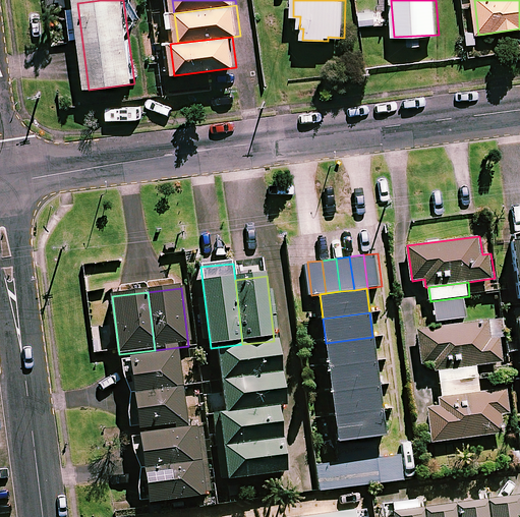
[(440,370),(478,365),(505,362),(502,337),(494,338),(490,320),(419,329),(423,364),(436,362),(437,371),(440,370)]
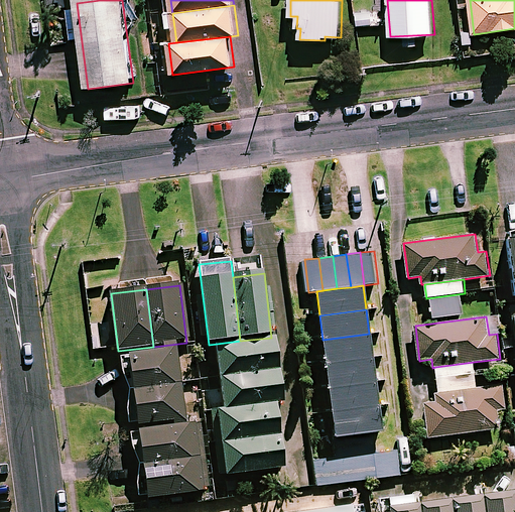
[(323,340),(326,363),(373,357),(369,334),(323,340)]
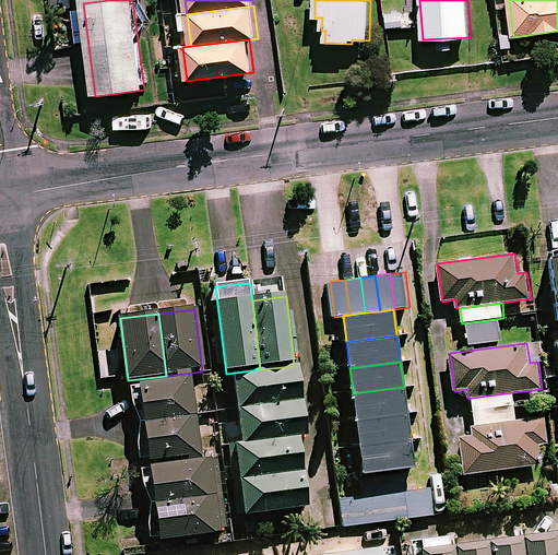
[(239,411),(303,403),(298,365),(294,366),(260,369),(235,373),(239,411)]
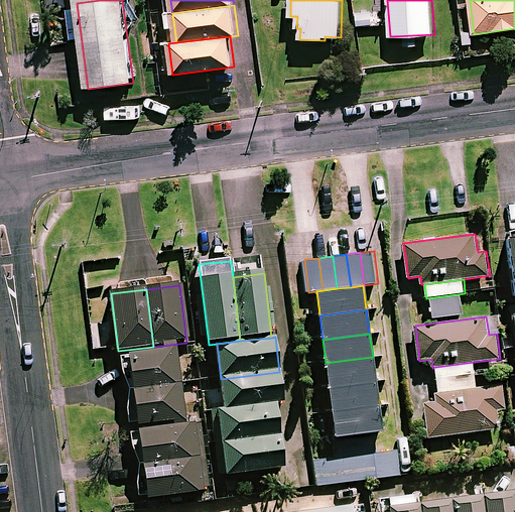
[(134,392),(183,386),(179,350),(130,356),(134,392)]
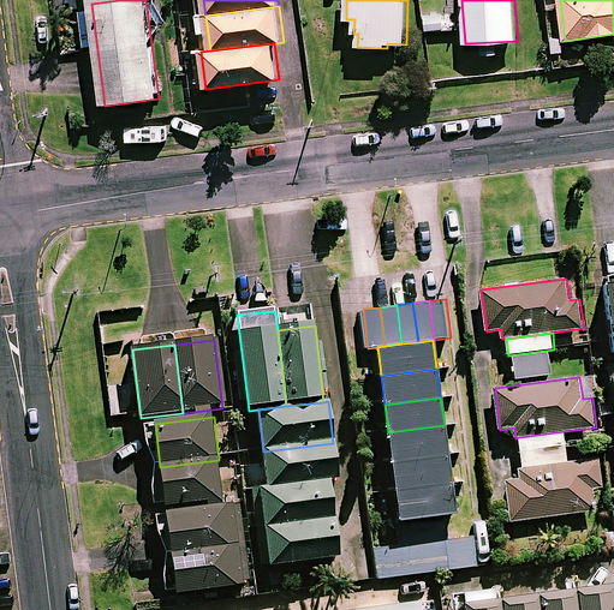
[(388,432),(392,461),(448,454),(445,425),(388,432)]
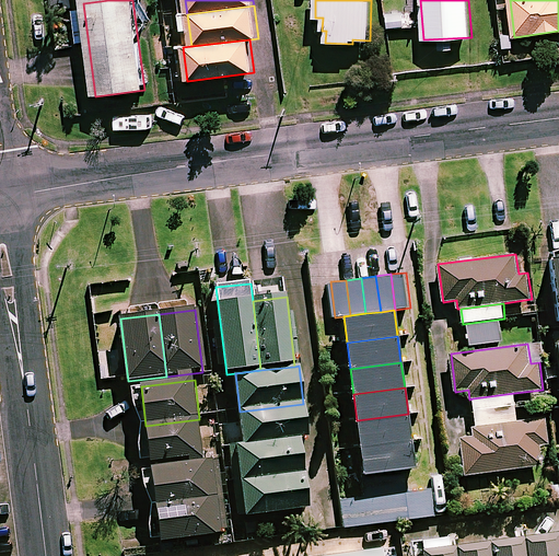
[(514,393),(473,398),(475,412),(516,406),(514,393)]
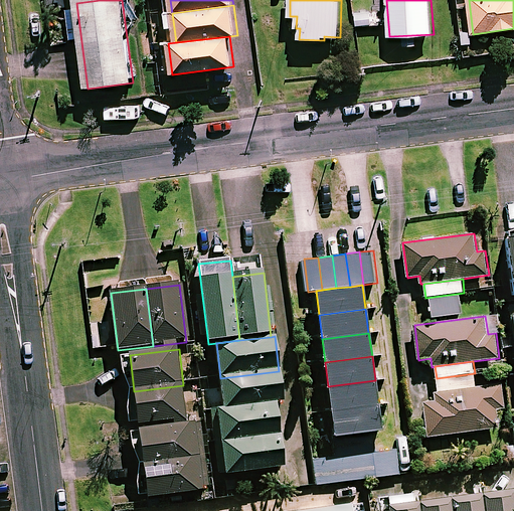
[(220,378),(224,410),(277,404),(283,404),(279,371),(220,378)]
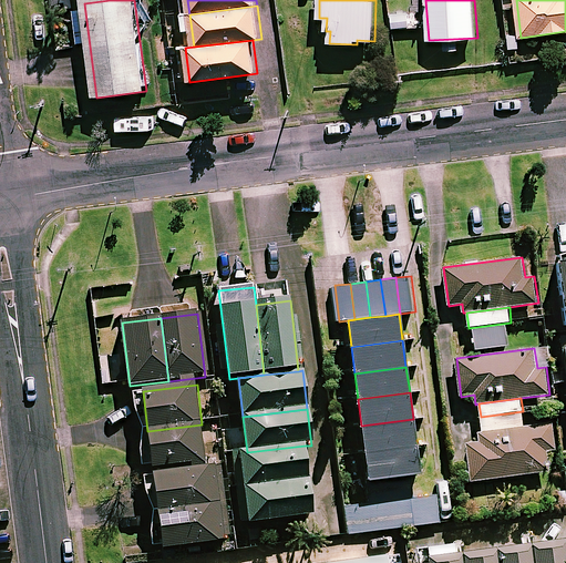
[(481,417),(483,432),(524,427),(523,411),(481,417)]
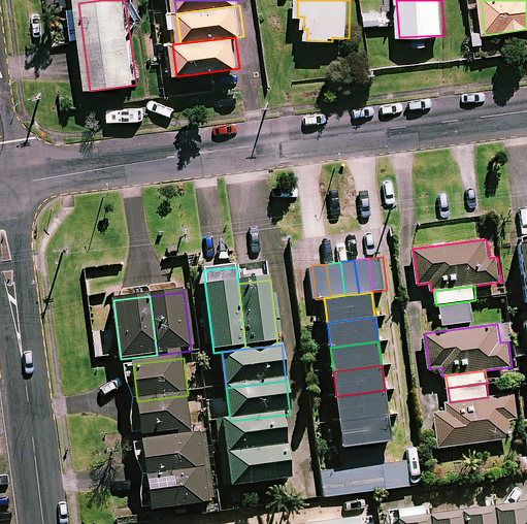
[(336,396),(339,421),(388,415),(385,390),(336,396)]
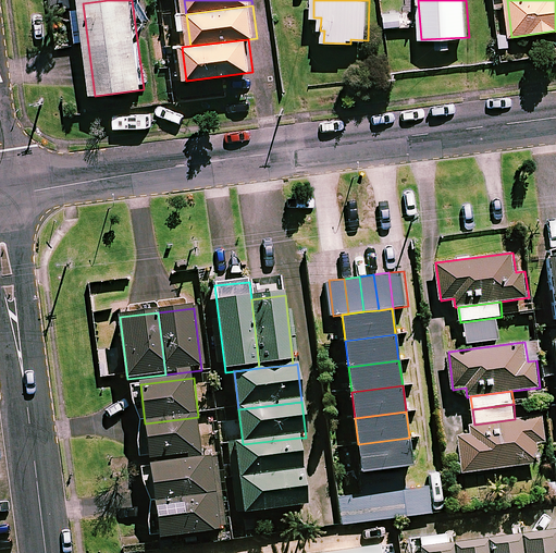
[(515,419),(474,425),(470,425),(472,434),(459,435),(464,472),(541,463),(539,443),(547,442),(544,415),(515,419)]
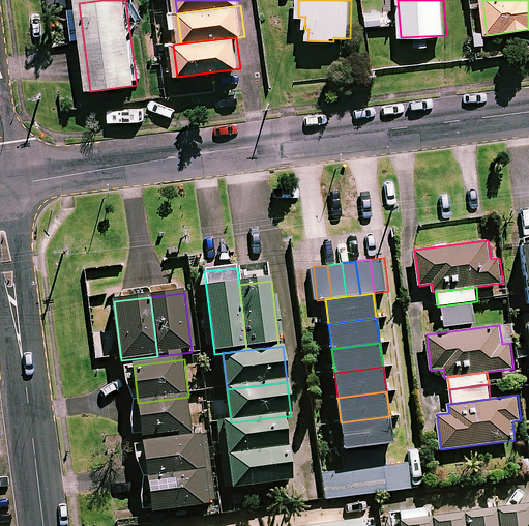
[(138,403),(142,438),(193,432),(188,397),(138,403)]
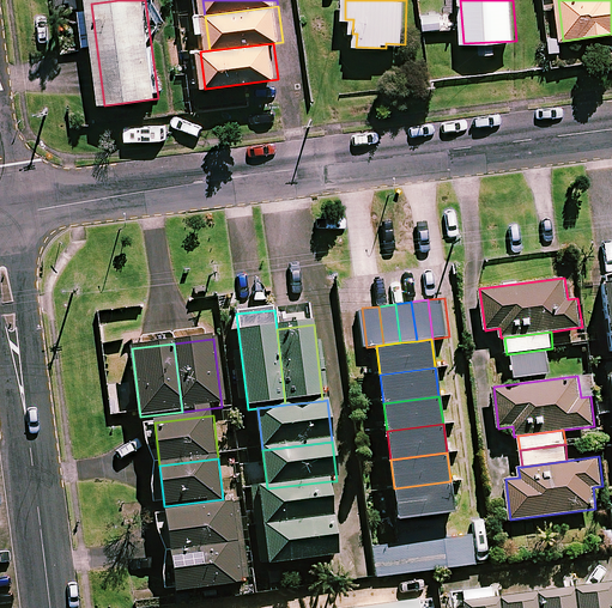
[(260,490),(265,528),(334,520),(329,481),(267,488),(260,490)]
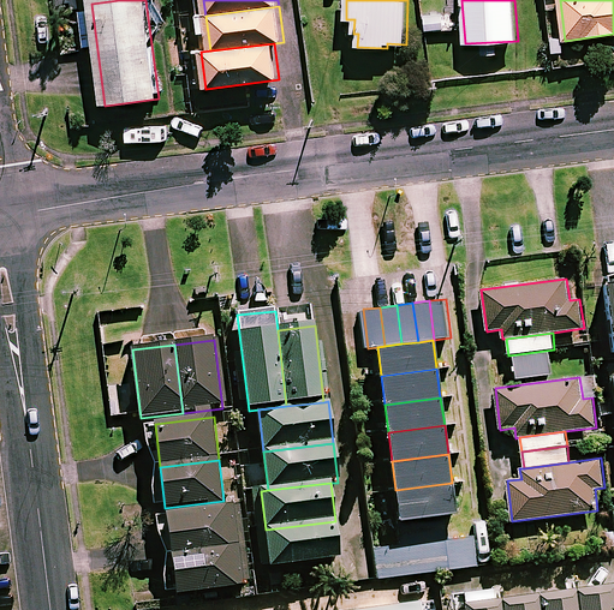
[(395,490),(399,519),(455,512),(452,483),(395,490)]
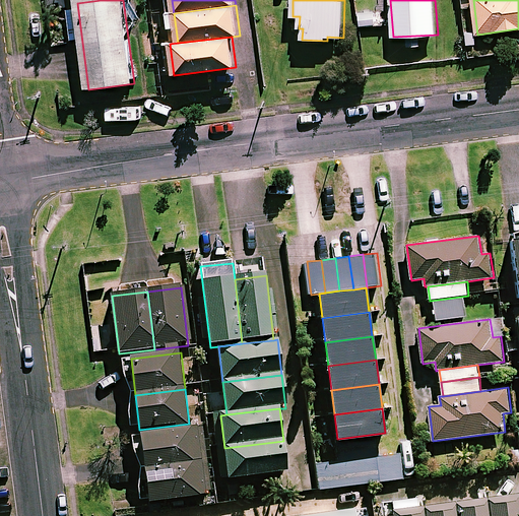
[(144,468),(203,462),(199,428),(140,435),(144,468)]
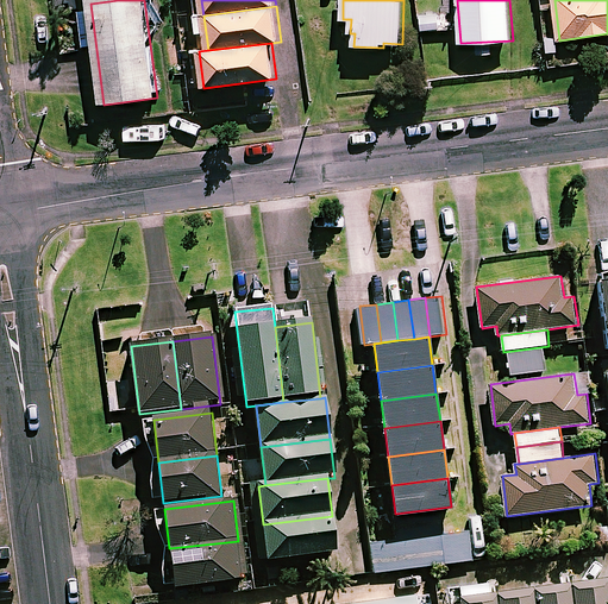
[(268,562),(337,554),(332,516),(263,524),(268,562)]
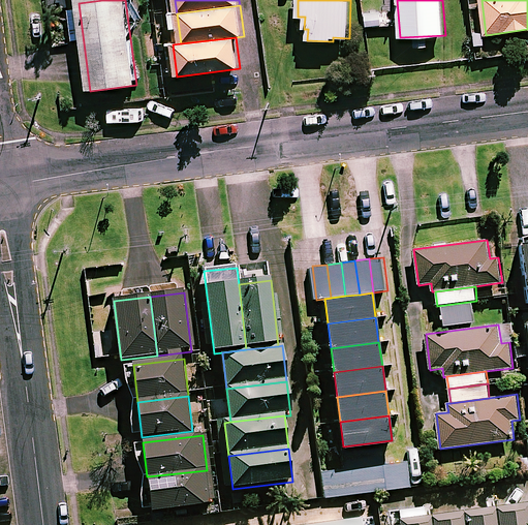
[(383,460),(382,452),(341,457),(342,464),(320,467),(323,494),(409,483),(406,457),(383,460)]
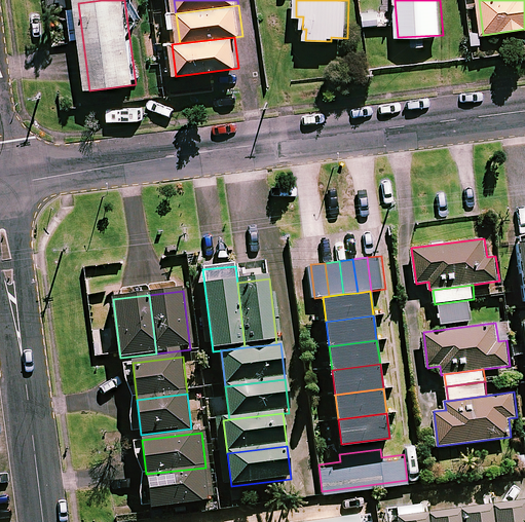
[(146,474),(150,510),(210,502),(205,468),(146,474)]
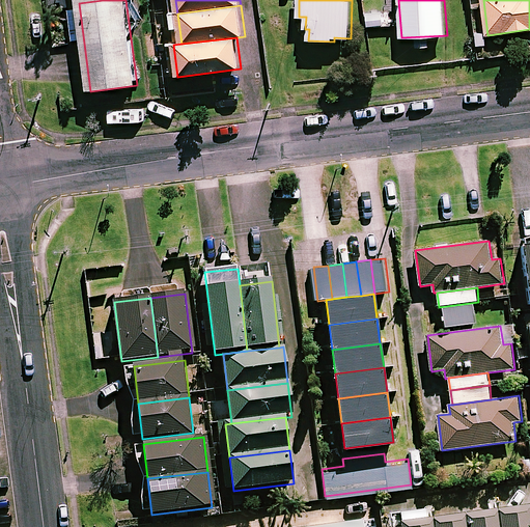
[(497,526),(529,526),(529,517),(528,508),(496,512),(497,526)]
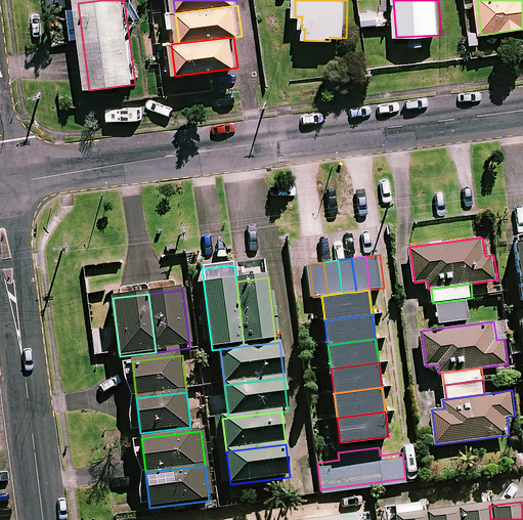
[(459,519),(490,519),(489,506),(458,510),(459,519)]
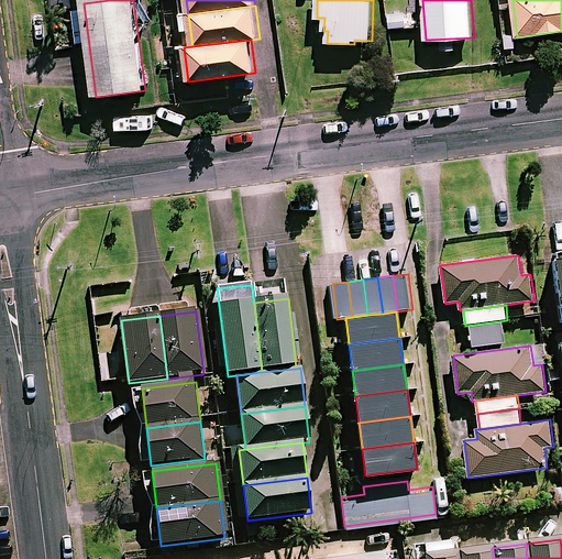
[(459,558),(493,558),(492,548),(458,552),(459,558)]
